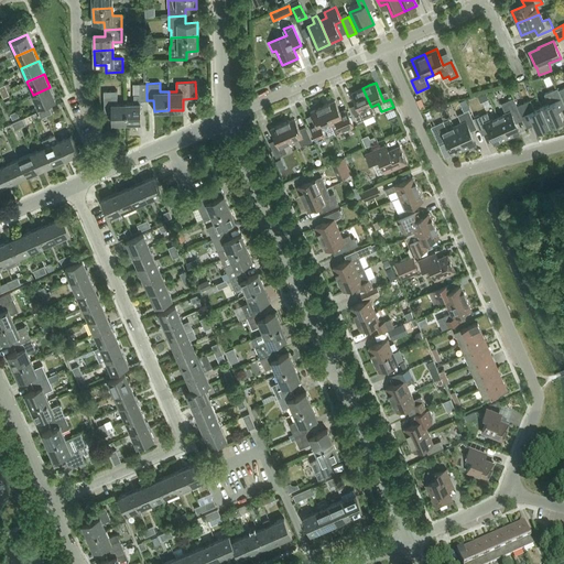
[(133,95),(133,104),(126,104),(127,123),(141,122),(140,100),(147,100),(147,84),(139,84),(140,95),(133,95)]
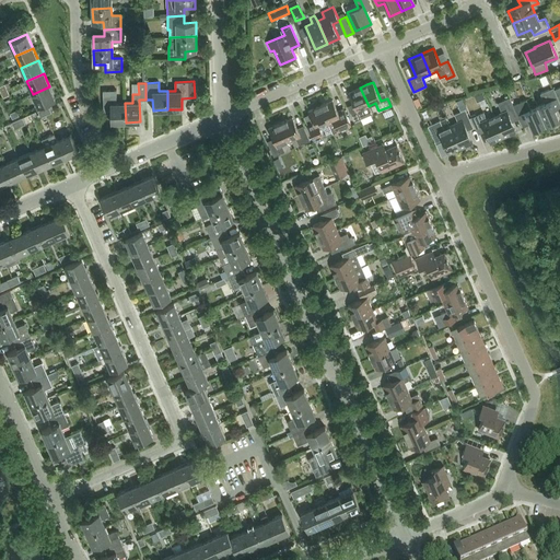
[(38,107),(56,100),(49,86),(33,94),(38,107)]
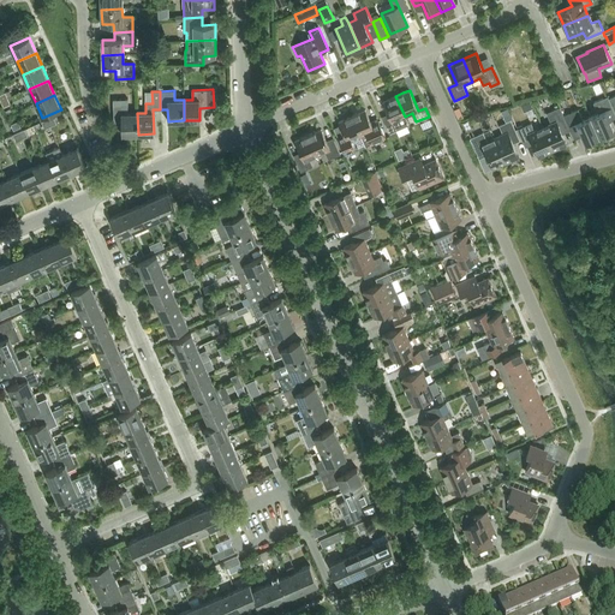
[(389,117),(382,119),(388,133),(396,130),(408,125),(405,117),(395,96),(389,99),(383,102),(389,117)]
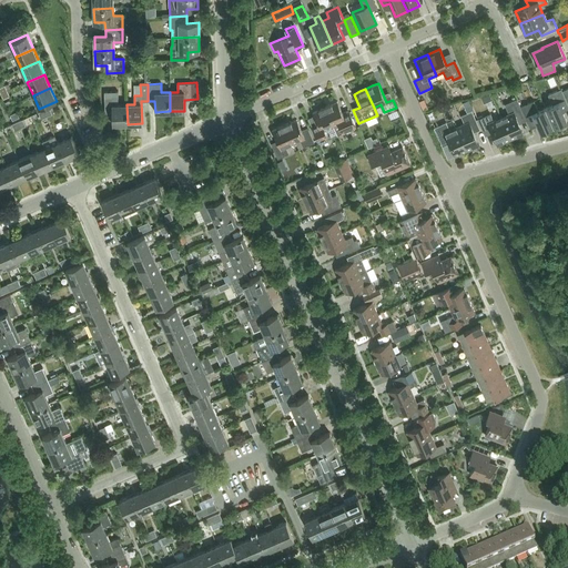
[(553,104),(545,108),(554,127),(567,121),(560,107),(567,103),(563,90),(561,89),(548,94),(553,104)]
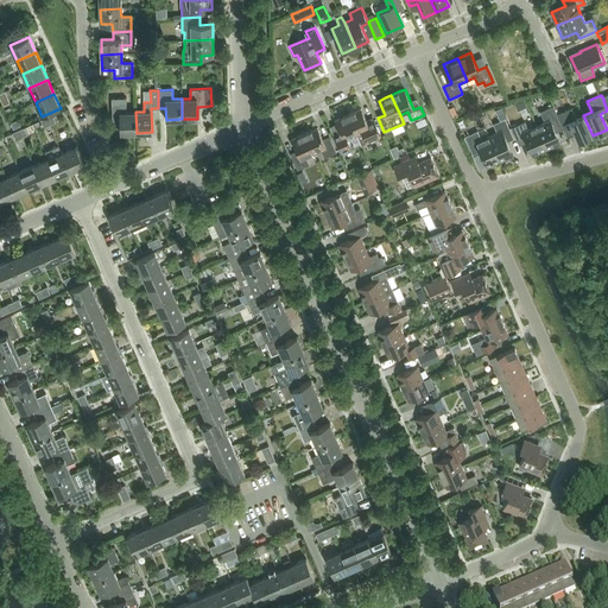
[(121,133),(137,133),(135,112),(126,112),(126,99),(112,99),(113,121),(120,121),(121,133)]
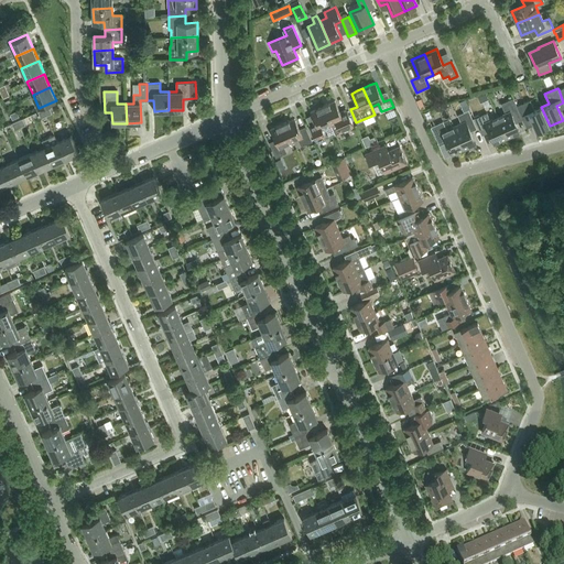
[(506,114),(498,117),(507,137),(519,131),(513,118),(521,115),(517,106),(513,98),(501,104),(506,114)]
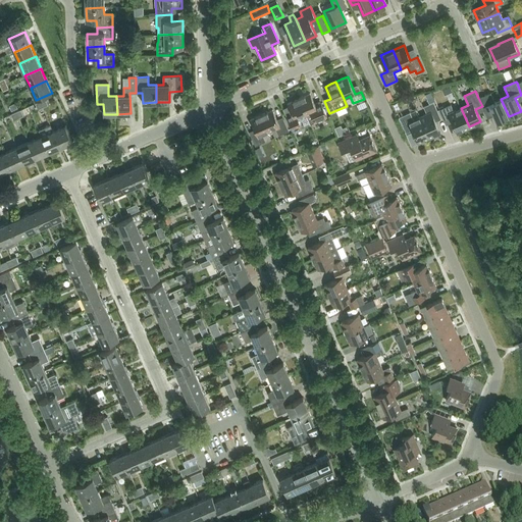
[(394,100),(390,92),(385,93),(389,102),(394,100)]
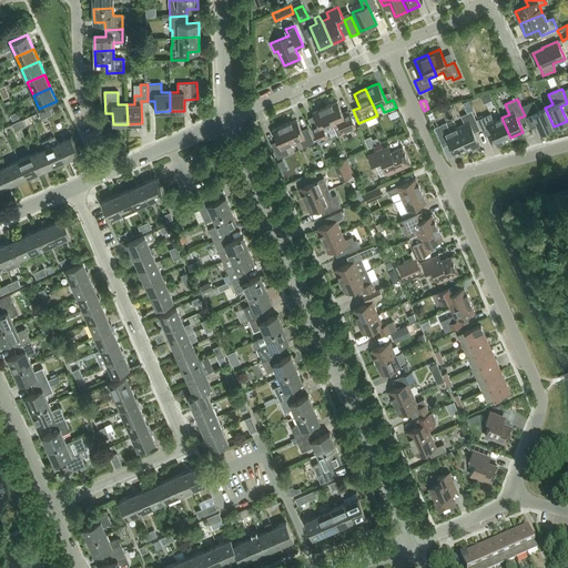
[(332,103),(325,107),(333,125),(336,133),(355,124),(350,112),(343,114),(337,101),(332,103)]
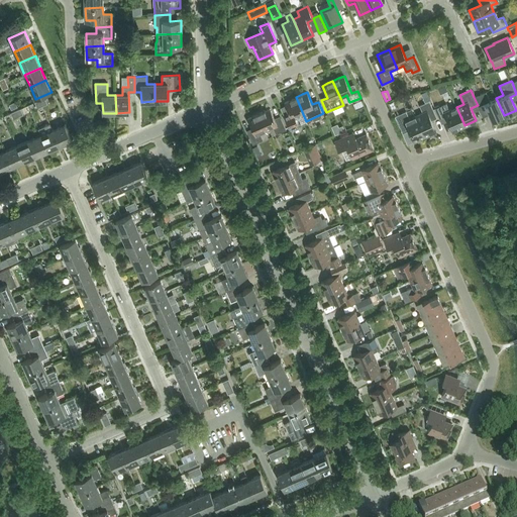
[(492,120),(504,115),(496,98),(490,101),(486,92),(474,97),(478,105),(479,107),(485,104),(492,120)]
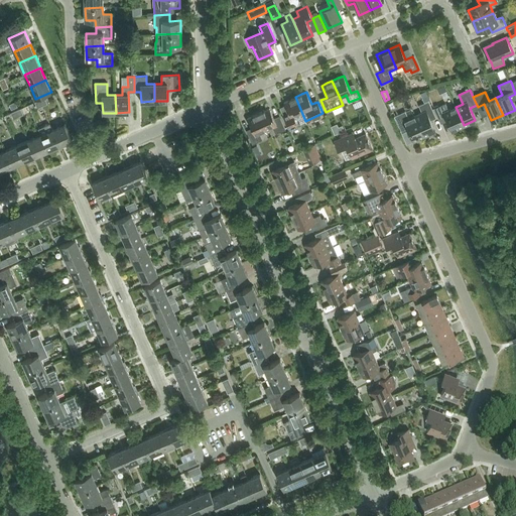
[(295,118),(302,114),(295,97),(289,99),(284,102),(289,114),(284,116),(290,130),(299,126),(295,118)]
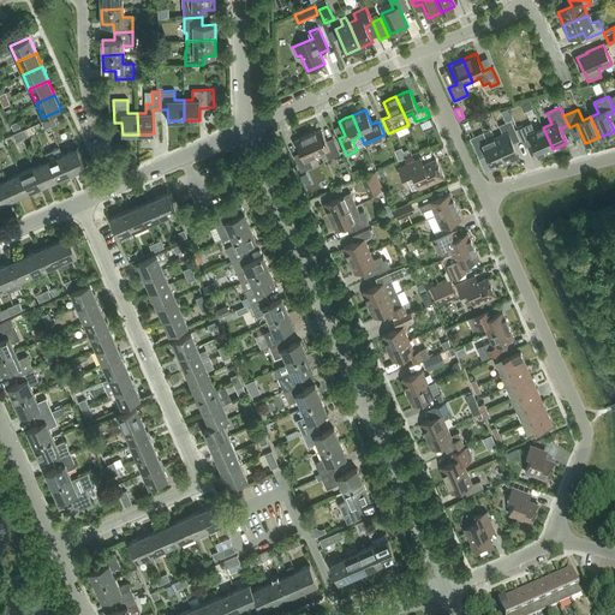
[(495,137),(506,162),(519,156),(513,143),(520,141),(511,120),(499,125),(503,133),(495,137)]
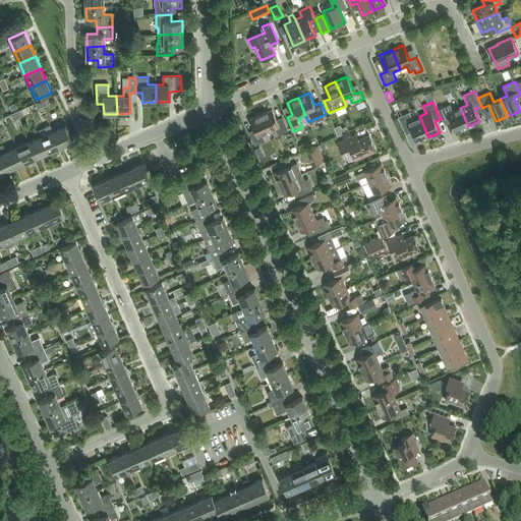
[(457,132),(468,126),(460,108),(453,111),(450,104),(439,109),(444,122),(451,119),(457,132)]
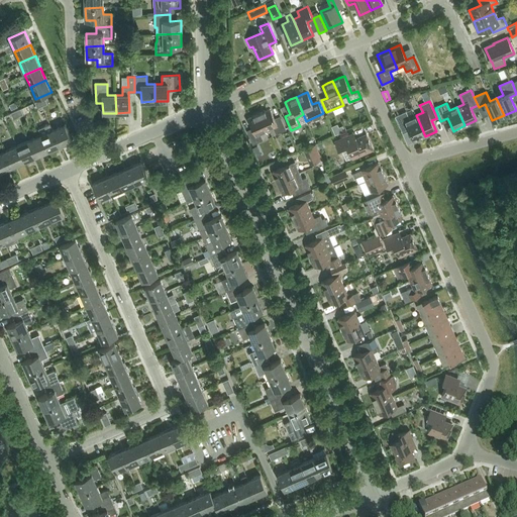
[(265,110),(259,113),(267,130),(274,127),(276,134),(286,129),(281,118),(276,120),(270,108),(265,110)]
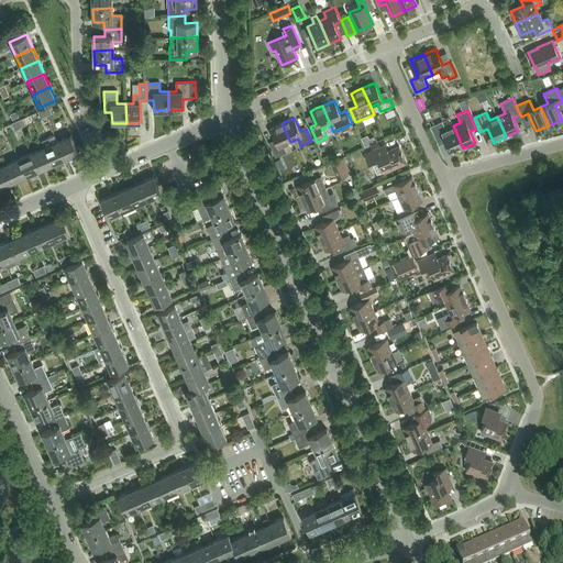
[(451,154),(463,148),(453,125),(445,129),(442,121),(430,127),(439,145),(445,142),(451,154)]
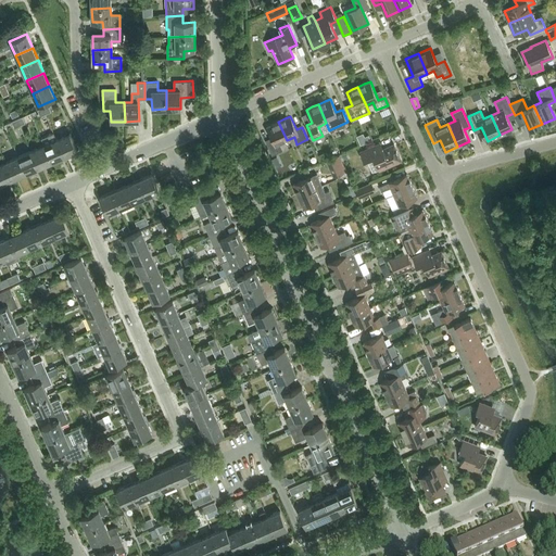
[(280,143),(287,140),(278,122),(272,124),(273,125),(266,127),(273,140),(266,143),(272,155),(282,151),(280,143)]
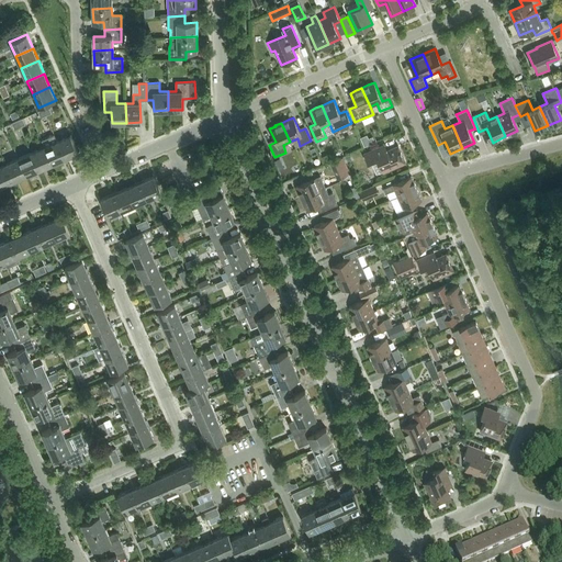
[(54,134),(42,141),(44,147),(52,164),(66,158),(58,141),(57,142),(54,134)]
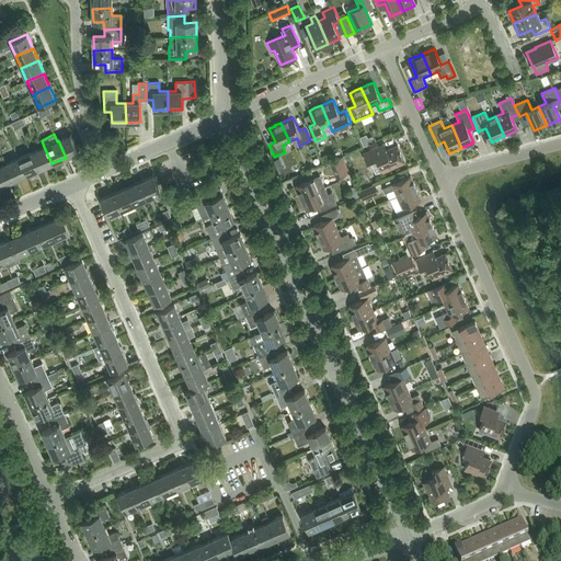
[(71,135),(58,140),(66,158),(79,152),(71,135)]
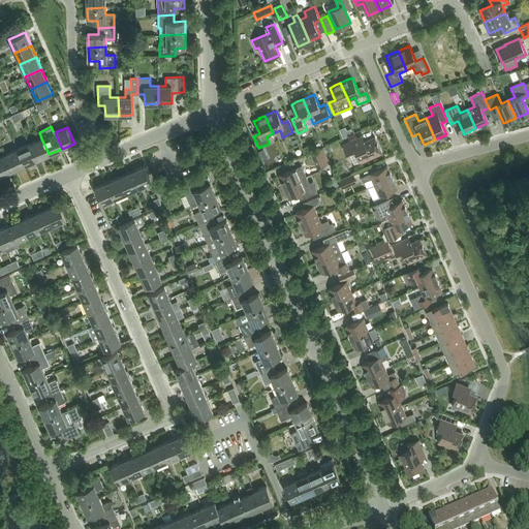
[(345,127),(340,129),(343,137),(352,133),(350,128),(347,130),(345,127)]
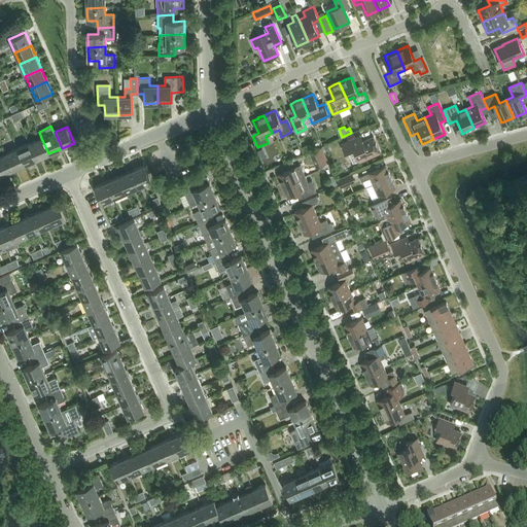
[(354,139),(342,144),(346,154),(354,150),(359,161),(380,151),(378,147),(376,141),(375,141),(374,137),(356,144),(354,139)]
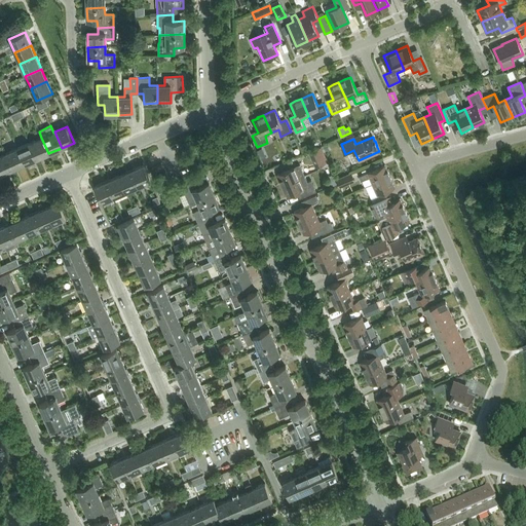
[(41,138),(29,143),(36,159),(48,153),(41,138)]
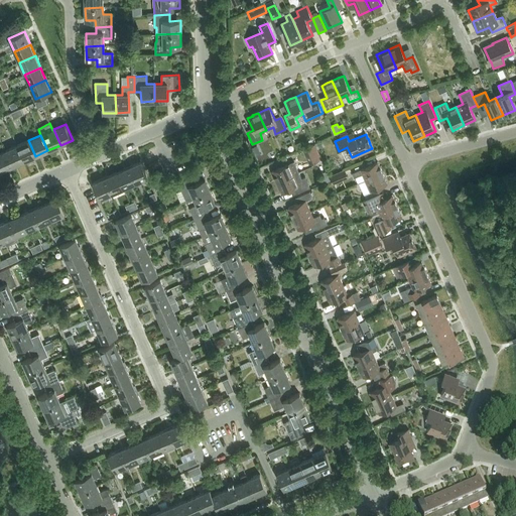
[(28,140),(17,145),(24,161),(35,156),(28,140)]
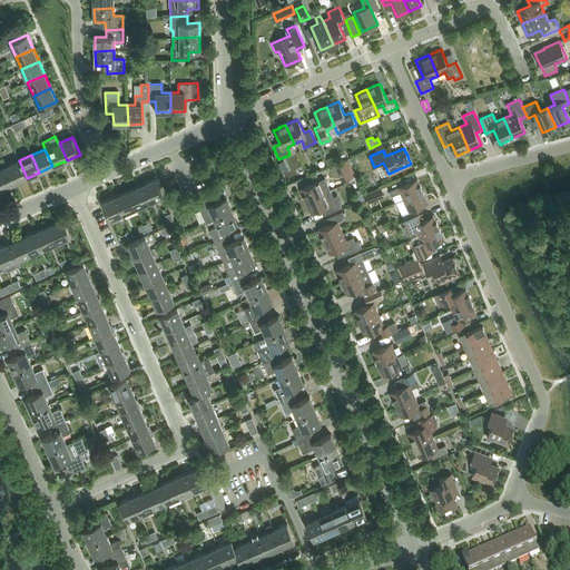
[(355,155),(349,158),(351,164),(359,160),(355,155)]
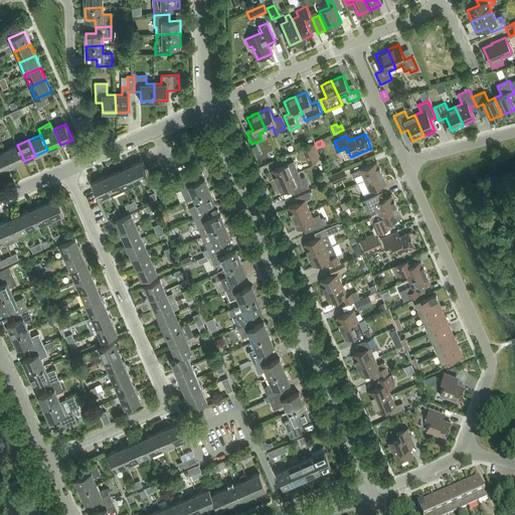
[(302,141),(294,144),(297,151),(305,147),(302,141)]
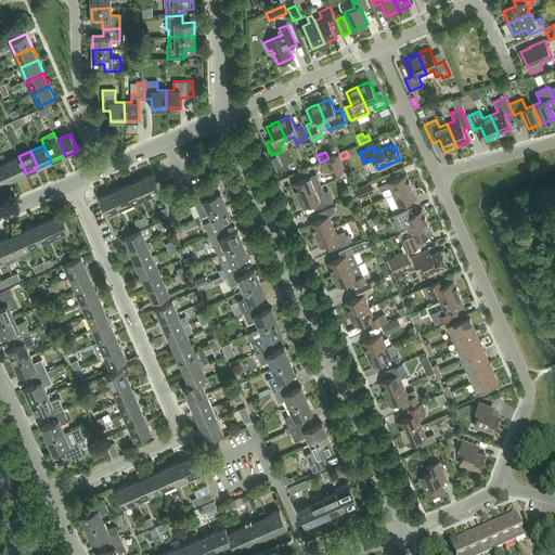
[(346,171),(338,155),(326,160),(334,177),(346,171)]
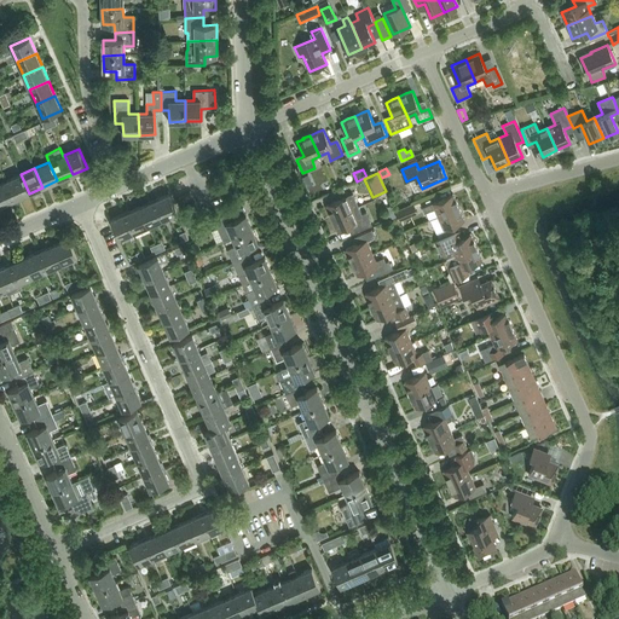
[(21,174),(6,181),(15,200),(29,194),(21,174)]
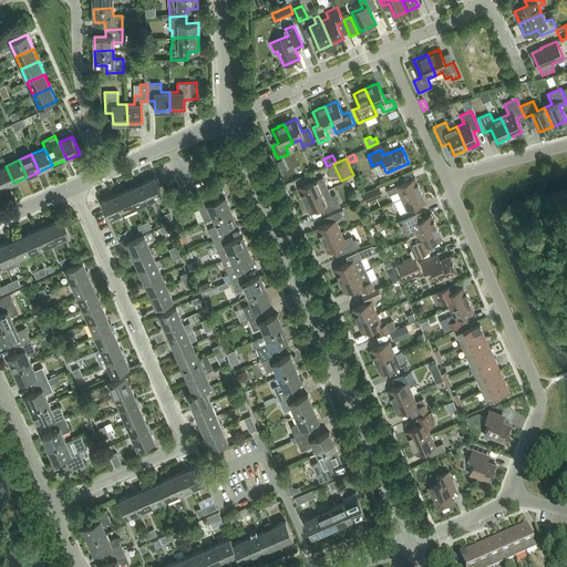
[(0,167),(0,188),(13,183),(6,166),(0,167)]
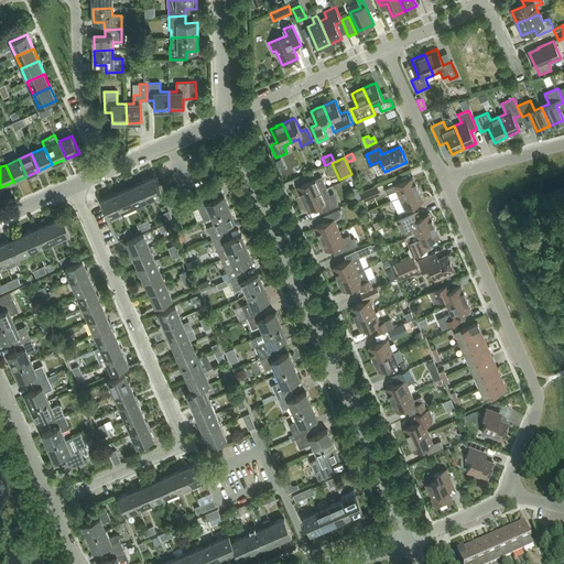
[(154,176),(140,183),(148,201),(162,194),(154,176)]
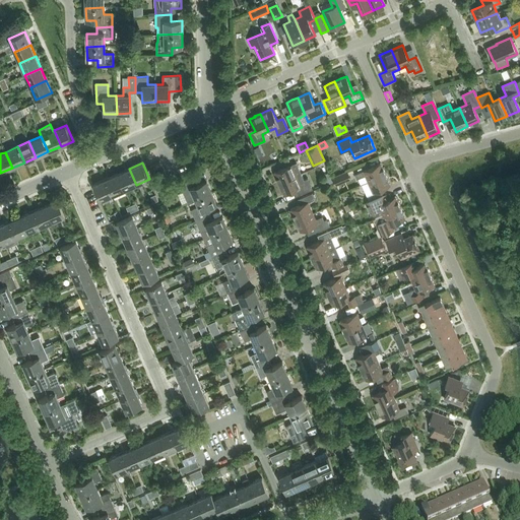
[(276,177),(278,184),(301,174),(297,163),(274,172),(276,177)]
